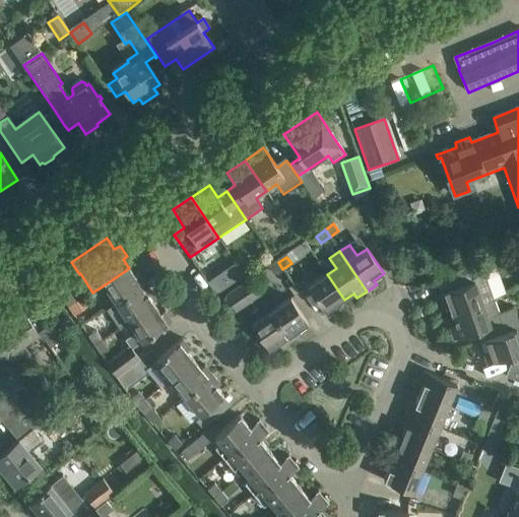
[(282,269),(278,262),(269,269),(274,275),(282,269)]
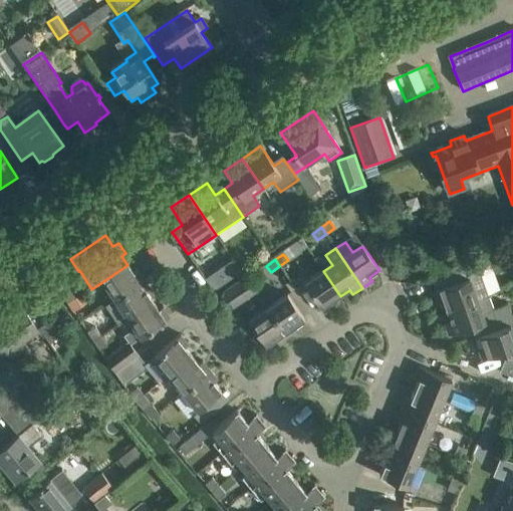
[(445,275),(432,280),(437,291),(435,292),(437,297),(436,297),(438,303),(444,301),(448,312),(478,301),(478,302),(489,298),(488,296),(486,289),(481,276),(484,275),(479,263),(470,267),(445,275)]
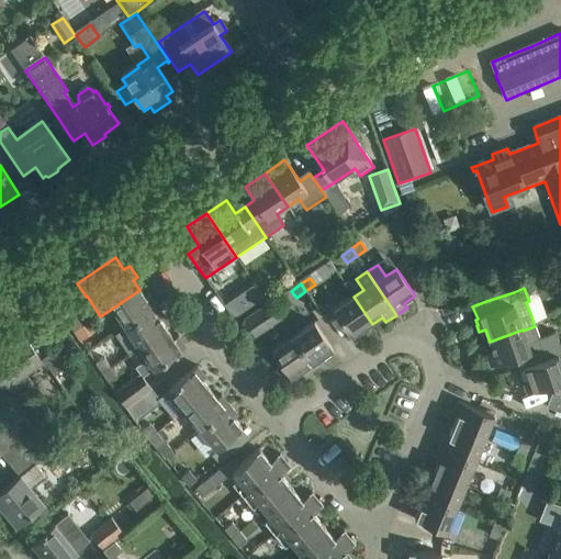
[(112,309),(126,328),(158,308),(150,297),(146,300),(139,290),(112,309)]
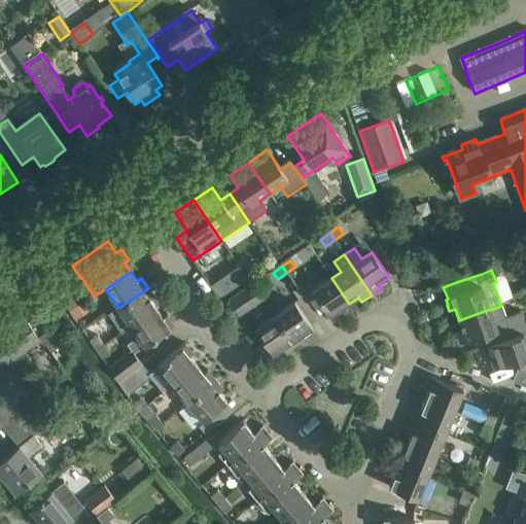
[(343,314),(340,310),(349,304),(331,278),(312,292),(332,322),(343,314)]
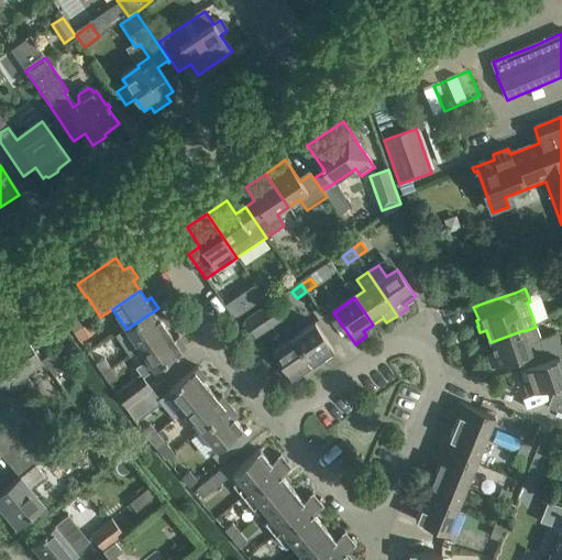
[(282,320),(271,305),(271,304),(244,321),(255,338),(282,320)]
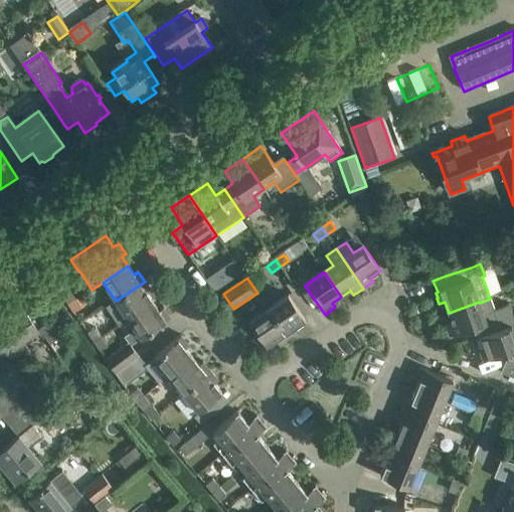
[(116,301),(106,308),(118,327),(128,320),(153,303),(147,294),(151,292),(145,282),(116,301)]
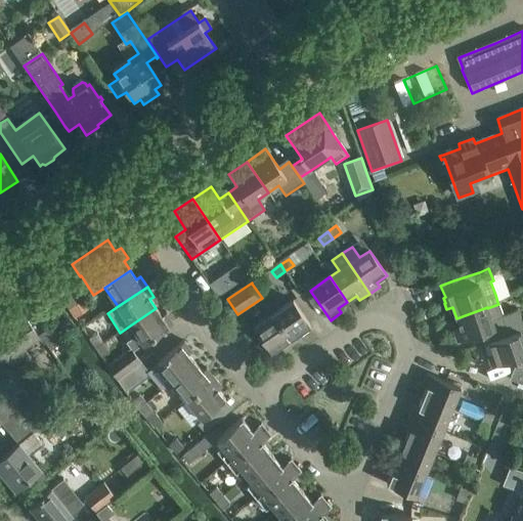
[(64,303),(70,310),(76,306),(71,298),(64,303)]
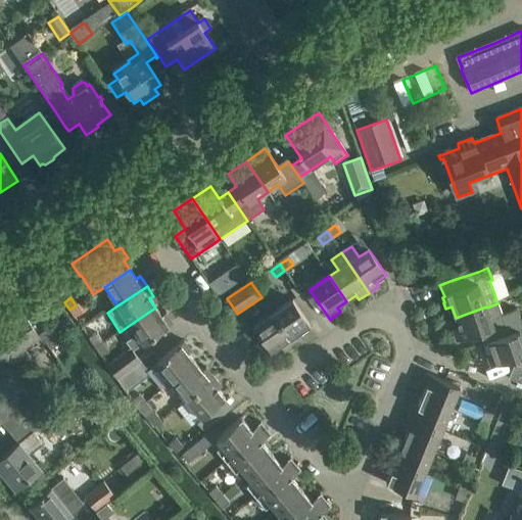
[(293,301),(273,315),(293,344),(303,337),(300,333),(311,327),(293,301)]
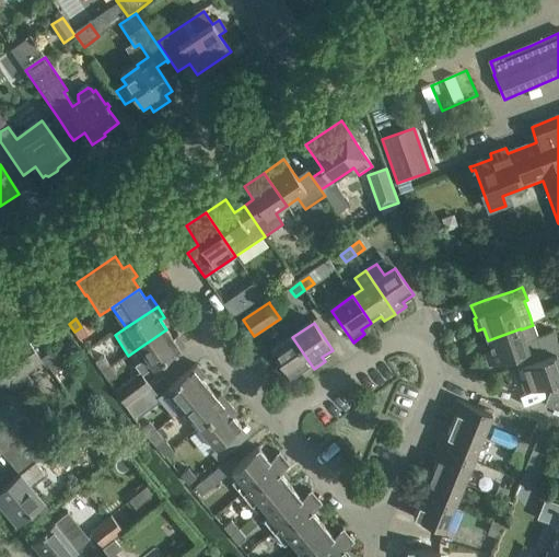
[(492,352),(486,355),(488,361),(489,361),(491,367),(513,359),(519,371),(524,369),(524,368),(545,361),(545,360),(558,355),(558,345),(555,333),(537,339),(533,325),(521,329),(521,328),(488,340),(492,352)]
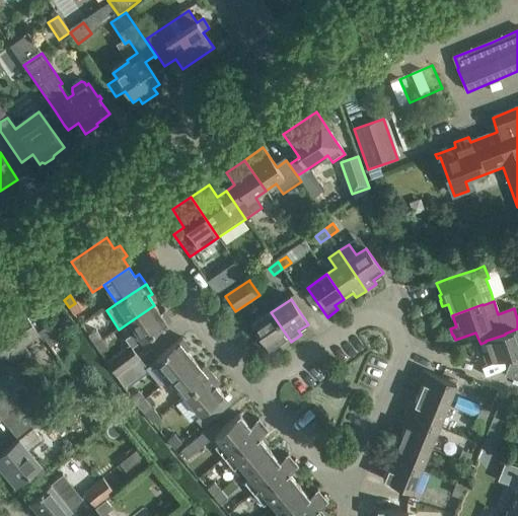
[(75,303),(69,307),(75,316),(82,312),(75,303)]
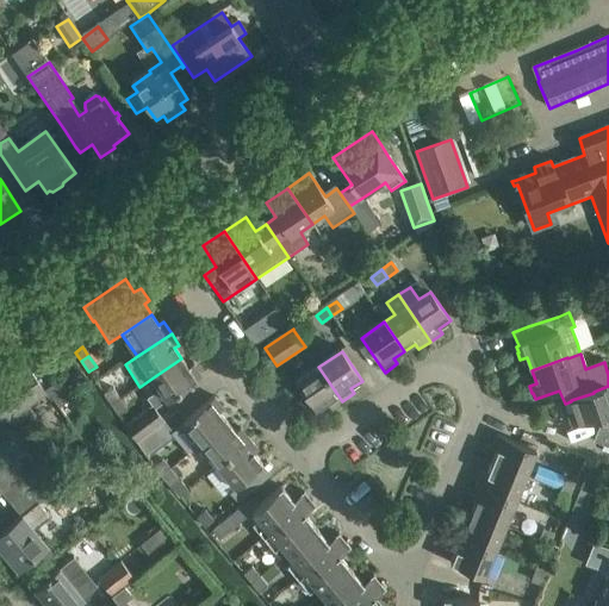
[(95,383),(125,363),(122,357),(92,378),(95,383)]
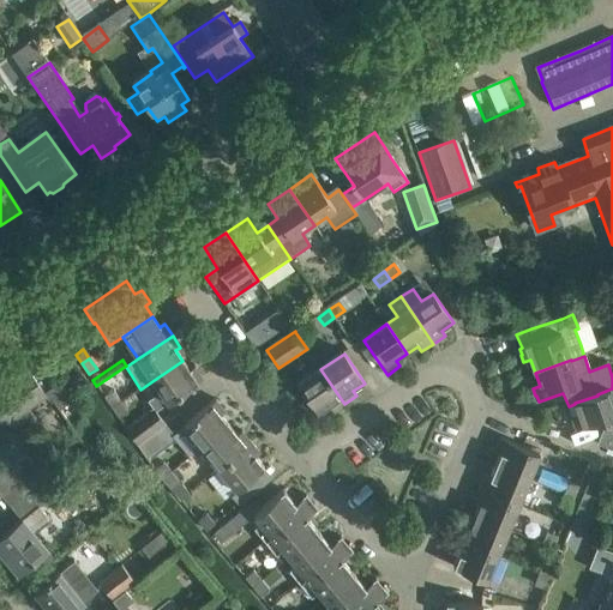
[(126,429),(137,445),(164,424),(156,412),(203,381),(194,369),(190,372),(182,361),(152,381),(162,394),(149,403),(154,410),(126,429)]
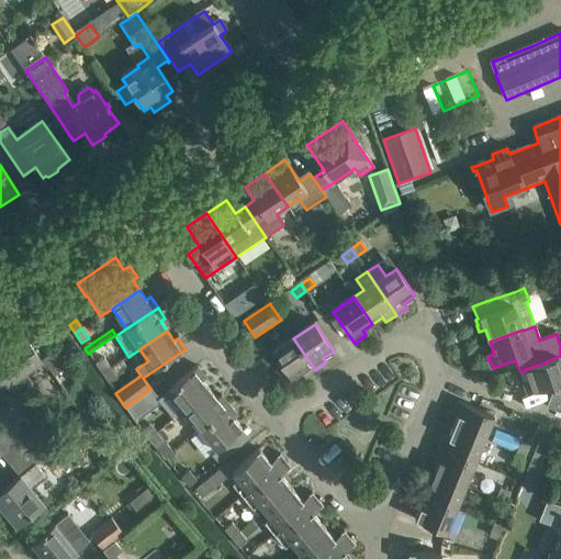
[(33,388),(23,372),(30,368),(32,372),(42,365),(40,361),(41,361),(24,337),(0,353),(0,382),(2,387),(4,386),(14,401),(33,388)]
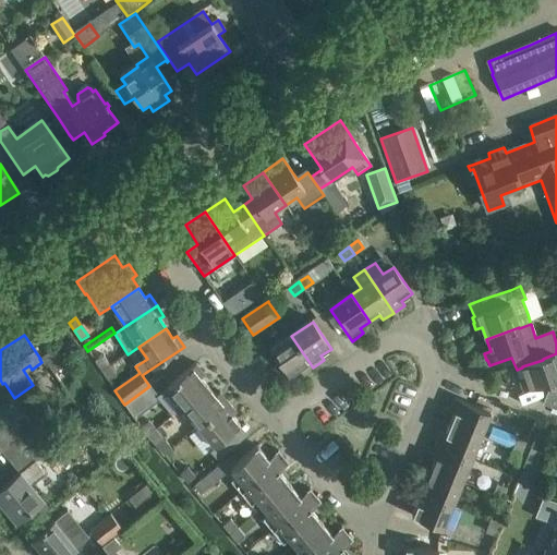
[(302,375),(313,368),(291,336),(270,350),(289,377),(299,371),(302,375)]
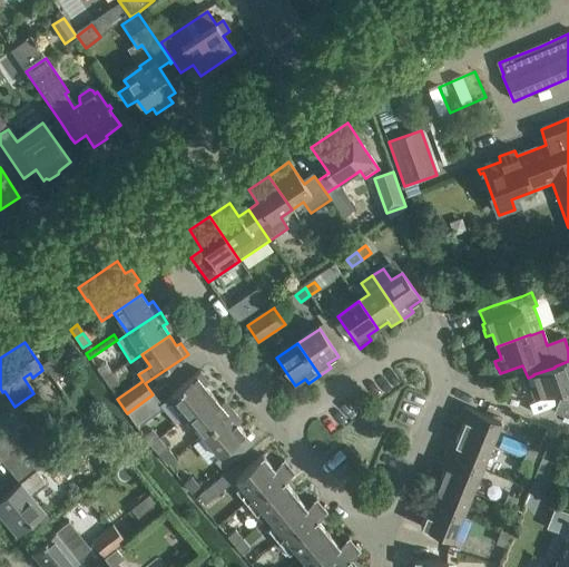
[(533,375),(528,378),(531,389),(533,396),(535,396),(537,401),(557,394),(558,398),(562,399),(568,402),(568,361),(555,367),(555,368),(533,374),(533,375)]
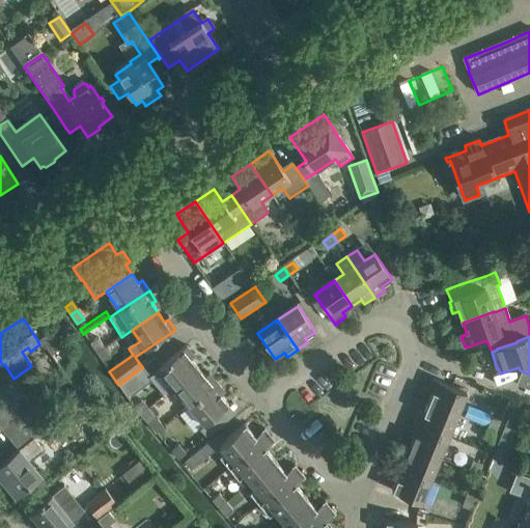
[(91,346),(96,354),(104,349),(100,341),(91,346)]
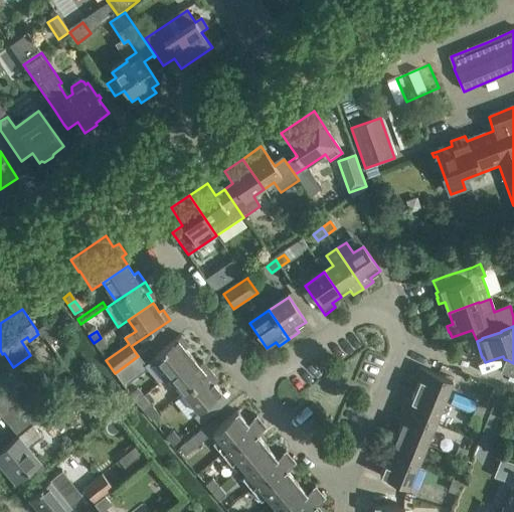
[(154,359),(147,366),(149,369),(148,370),(160,385),(169,377),(192,358),(185,350),(189,346),(181,337),(154,359)]
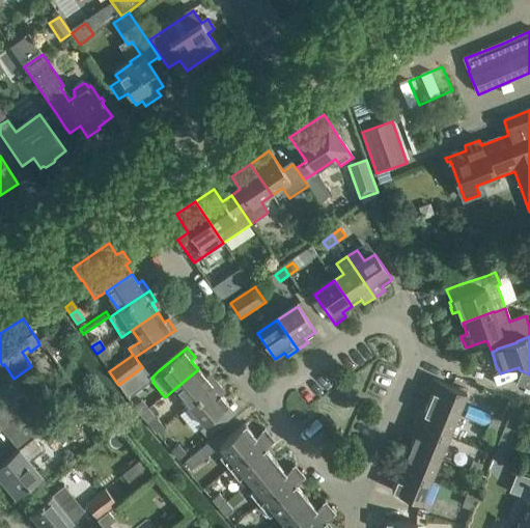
[(104,349),(96,354),(103,363),(110,358),(104,349)]
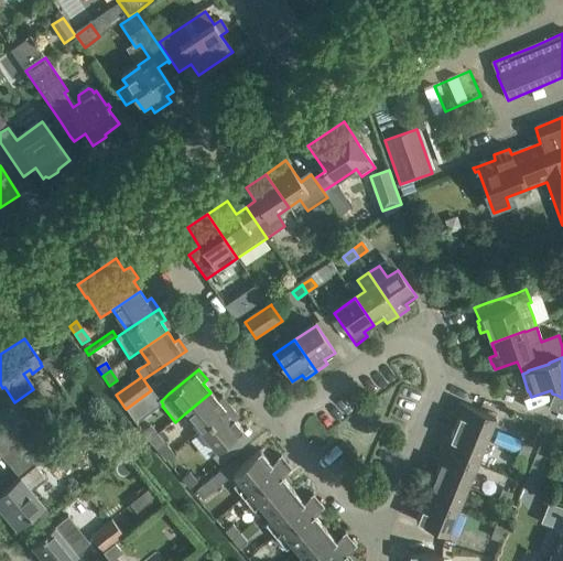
[(161,401),(151,390),(126,409),(136,424),(162,406),(163,405),(161,401)]
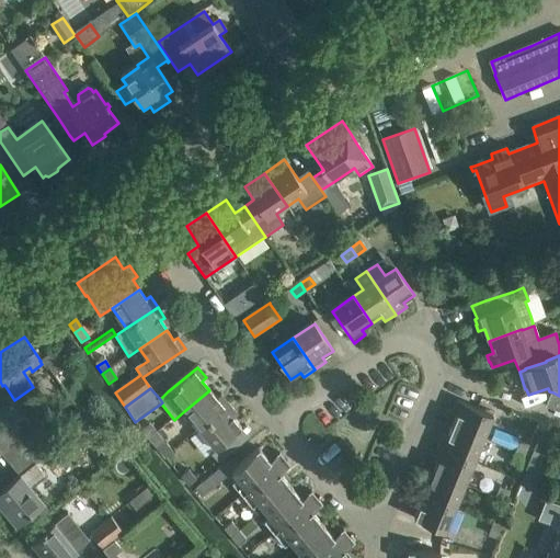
[(209,390),(184,411),(200,430),(229,406),(221,396),(217,399),(209,390)]
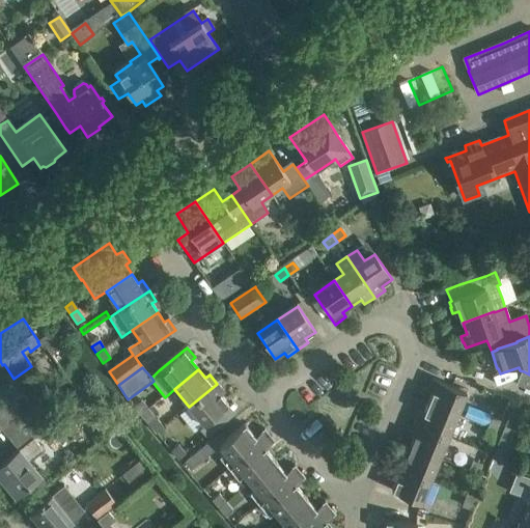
[(428,405),(457,417),(467,394),(433,381),(428,392),(433,394),(428,405)]
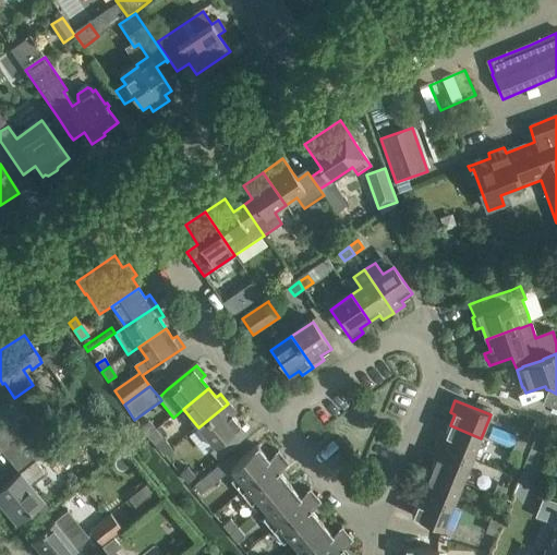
[(198,427),(215,447),(210,451),(217,460),(234,446),(228,437),(241,426),(232,418),(237,413),(228,403),(198,427)]
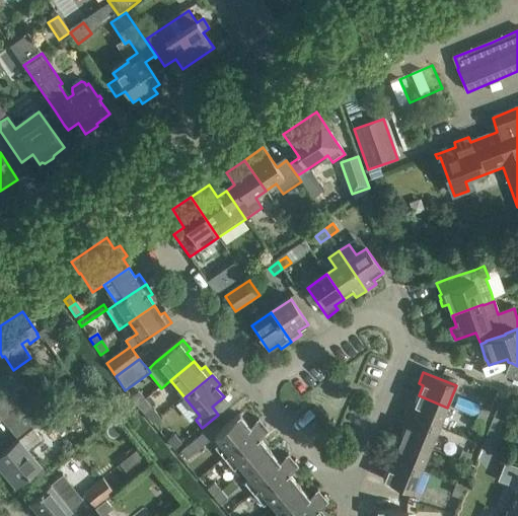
[(0,422),(2,421),(18,408),(0,380),(0,422)]
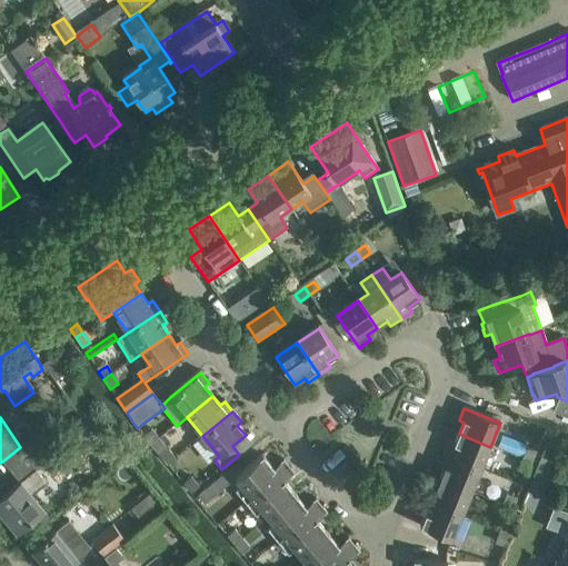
[(145,437),(151,446),(158,440),(151,432),(145,437)]
